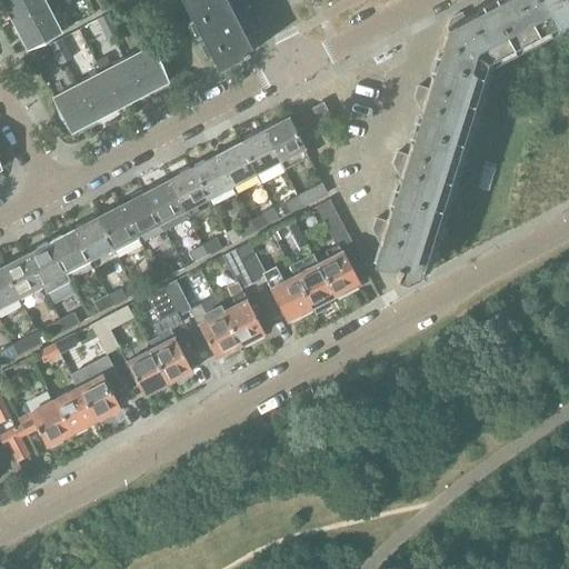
[(1,0),(13,23),(56,2),(53,0),(1,0)]
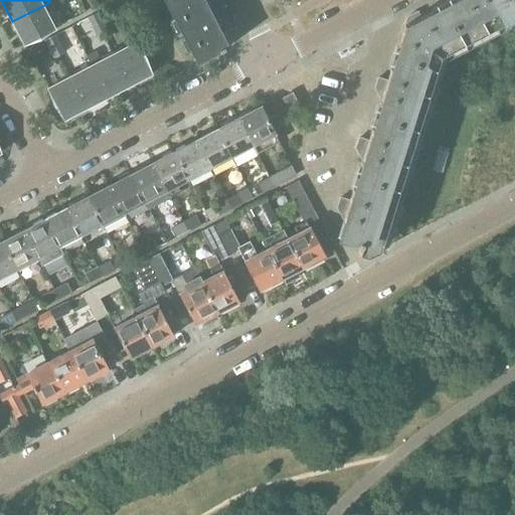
[(228,46),(203,0),(163,0),(196,63),(219,51),(219,52),(224,49),(228,46)]
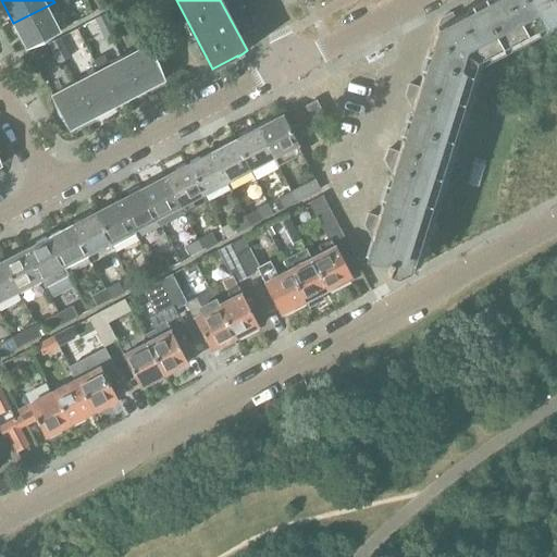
[(450,13),(440,19),(418,87),(408,84),(405,95),(411,108),(398,152),(387,149),(384,160),(391,173),(378,217),(368,214),(363,225),(371,238),(364,256),(390,264),(386,273),(396,276),(409,270),(409,269),(474,60),(556,16),(556,7),(553,0),(490,0),(454,19),(450,13)]
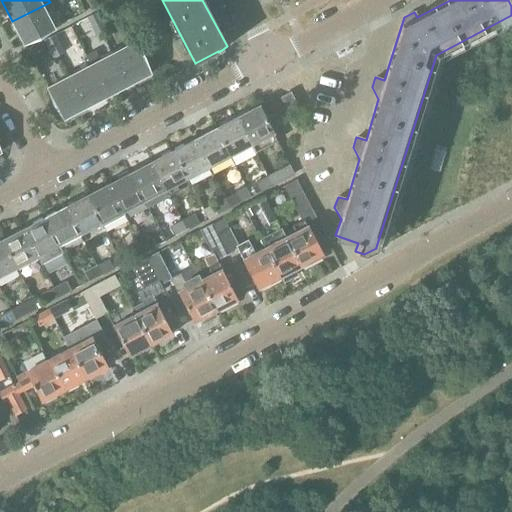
[(50,2),(12,21),(24,44),(61,25),(50,2)]
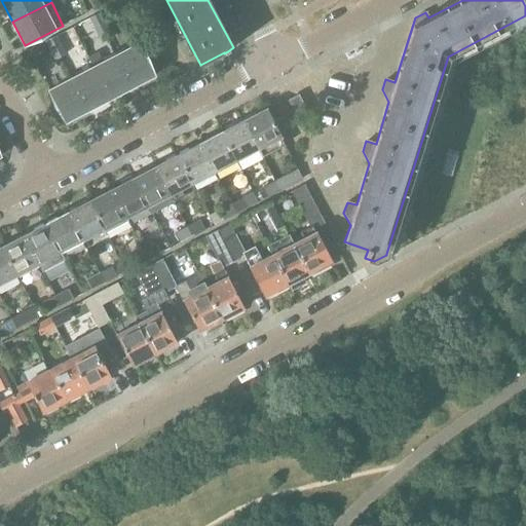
[(88,19),(92,28),(103,23),(99,13),(88,19)]
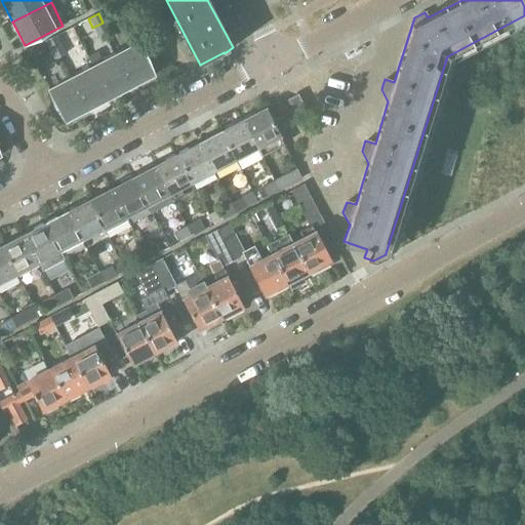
[(103,23),(92,28),(97,37),(108,32),(103,23)]
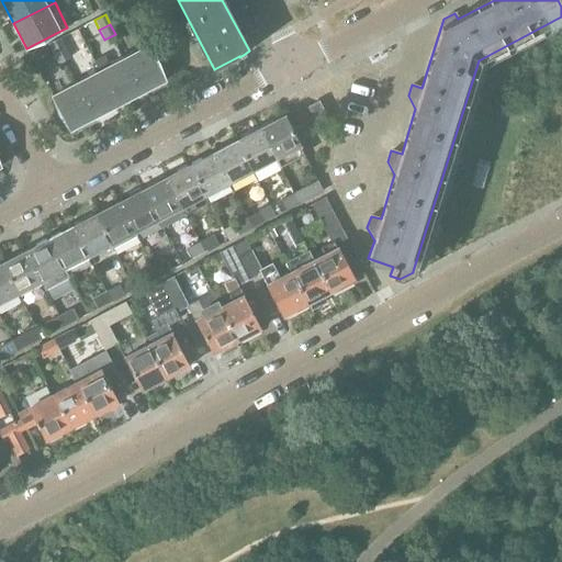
[(47,45),(53,55),(64,49),(58,40),(47,45)]
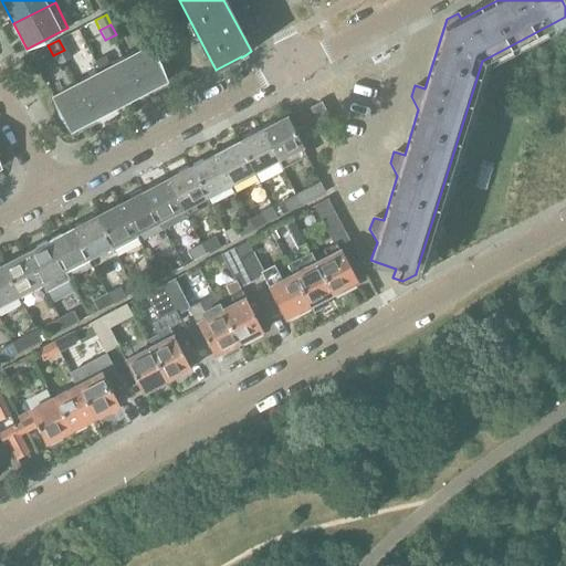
[(166,81),(148,48),(123,61),(139,93),(152,87),(152,88),(166,81)]
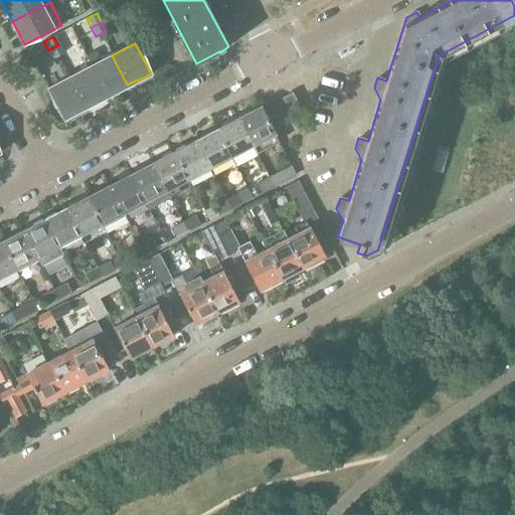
[(58,45),(48,50),(52,59),(62,53),(58,45)]
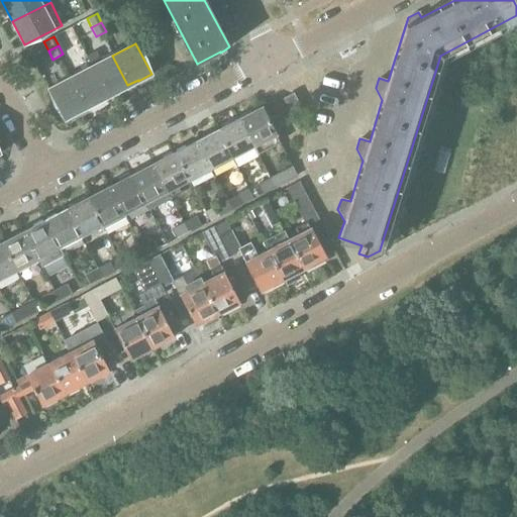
[(112,56),(91,67),(106,98),(119,91),(118,90),(127,85),(112,56)]
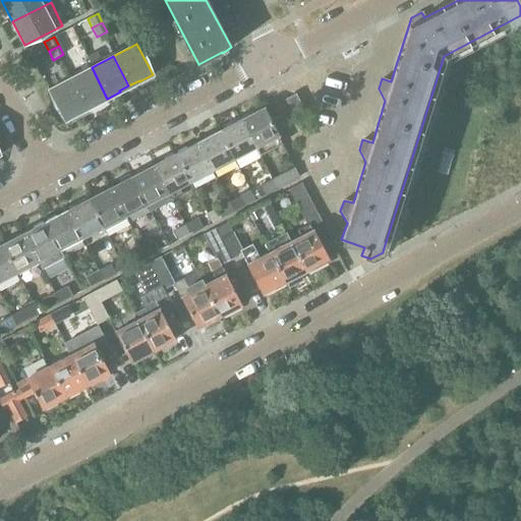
[(92,67),(70,79),(84,109),(96,103),(97,104),(107,99),(92,67)]
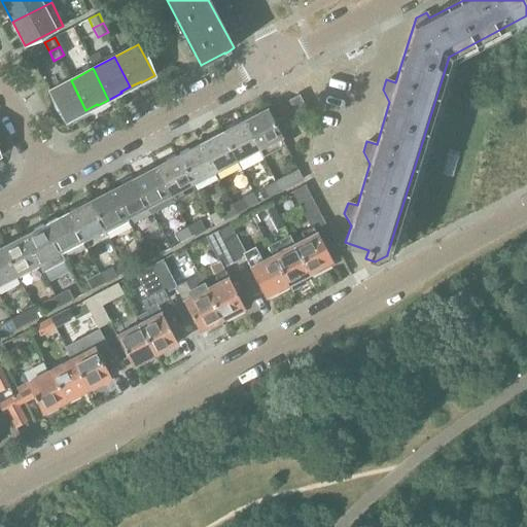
[(85,110),(71,80),(48,91),(65,123),(77,115),(77,114),(85,110)]
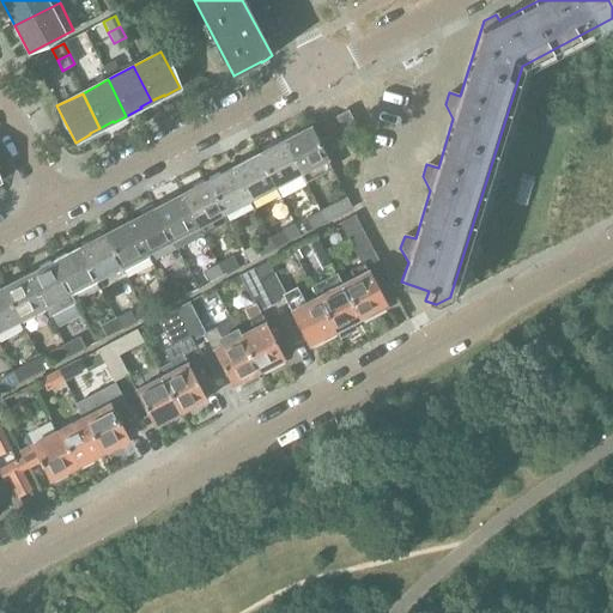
[(345,134),(356,128),(347,111),(337,116),(345,134)]
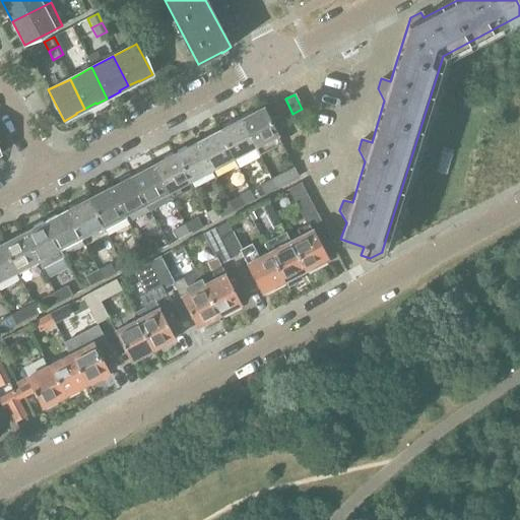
[(240,121),(253,146),(258,155),(280,143),(262,109),(240,121)]
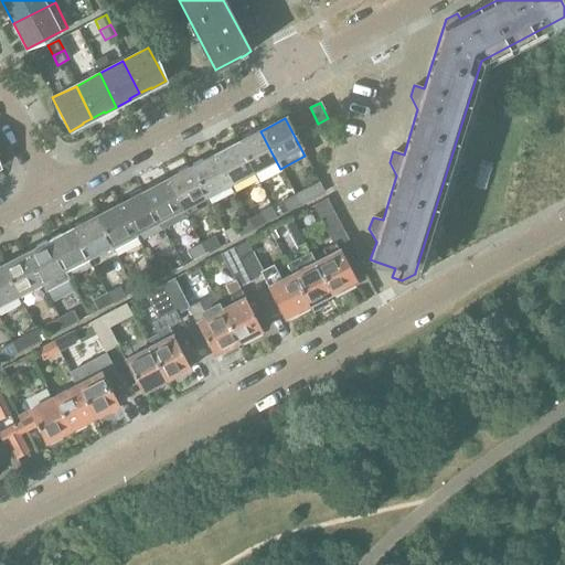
[(260,131),(236,144),(252,171),(275,159),(260,131)]
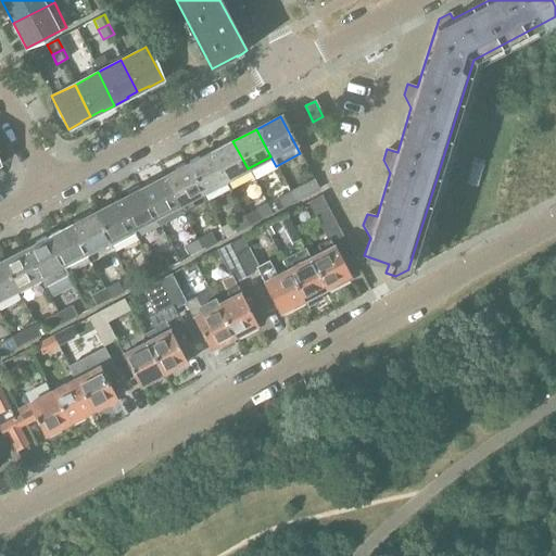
[(210,153),(224,181),(248,168),(232,141),(210,153)]
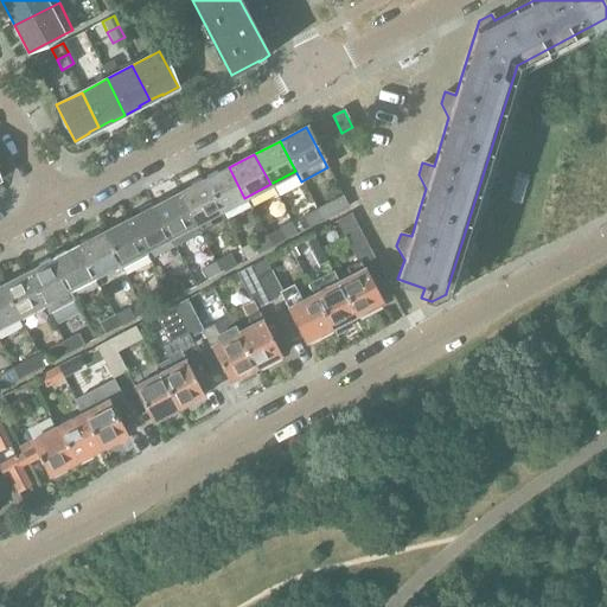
[(206,179),(204,180),(219,211),(244,198),(229,167),(217,173),(216,171),(205,177),(206,179)]
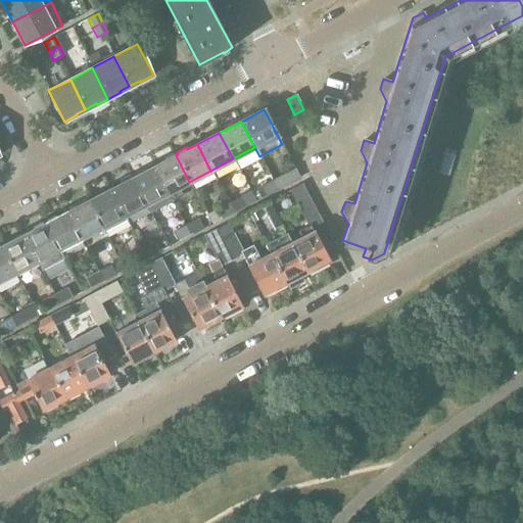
[(176,155),(174,156),(173,154),(163,159),(164,161),(153,168),(167,193),(189,182),(176,155)]
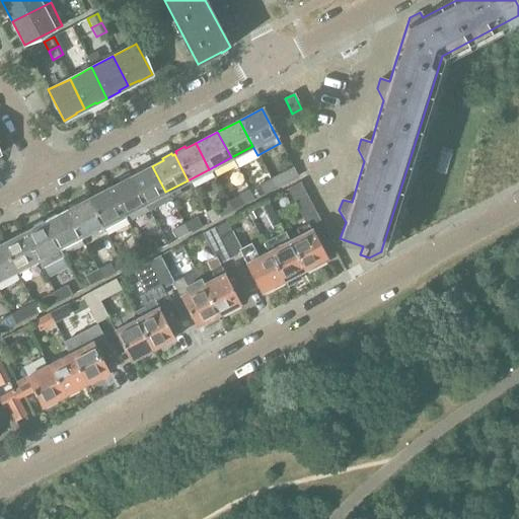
[(152,166),(131,177),(144,203),(165,192),(152,166)]
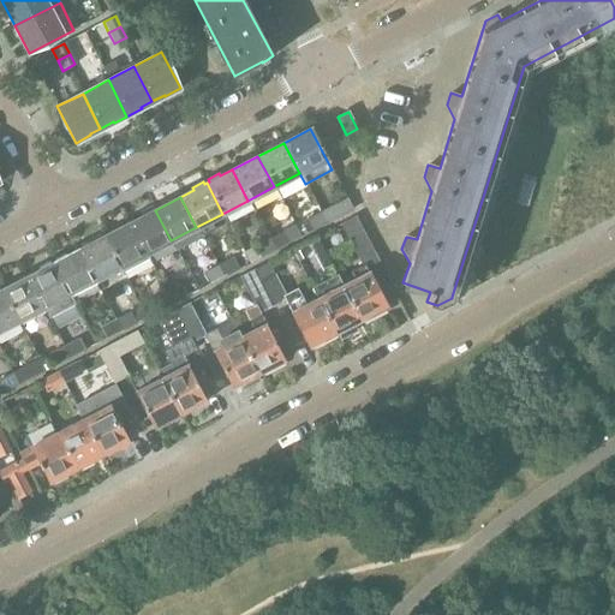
[(347,198),(320,213),(326,224),(353,209),(347,198)]
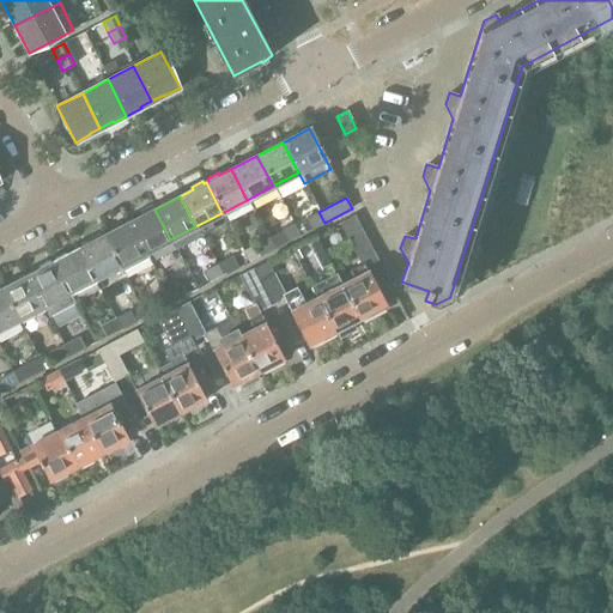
[(155,210),(129,222),(145,253),(170,240),(155,210)]
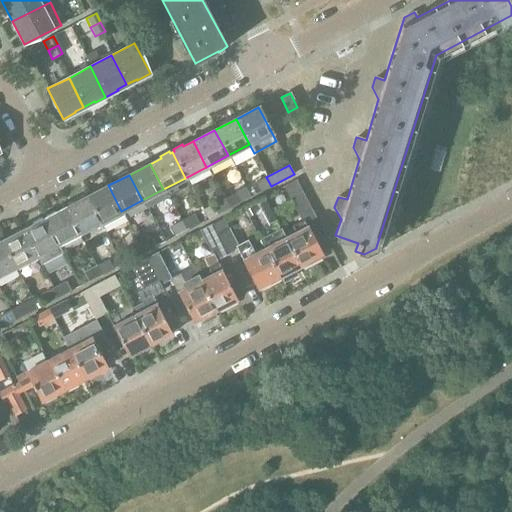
[(271,186),(266,177),(253,183),(258,193),(271,186)]
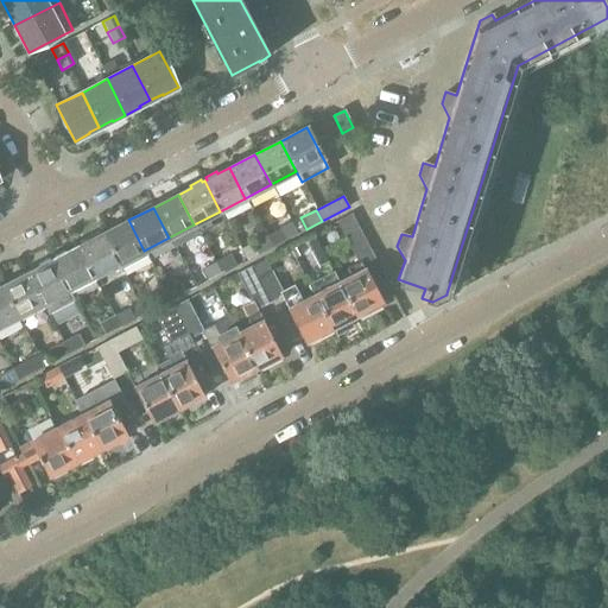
[(359,257),(360,260),(347,267),(350,274),(340,280),(358,316),(382,303),(367,274),(379,267),(352,213),(336,221),(355,258),(359,257)]
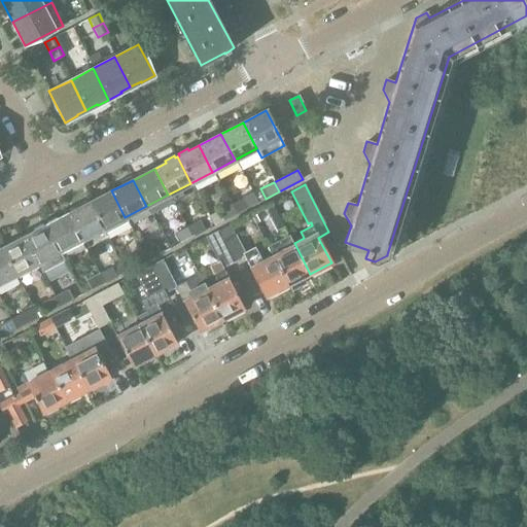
[(129,225),(125,217),(111,190),(89,203),(106,235),(108,237),(129,225)]
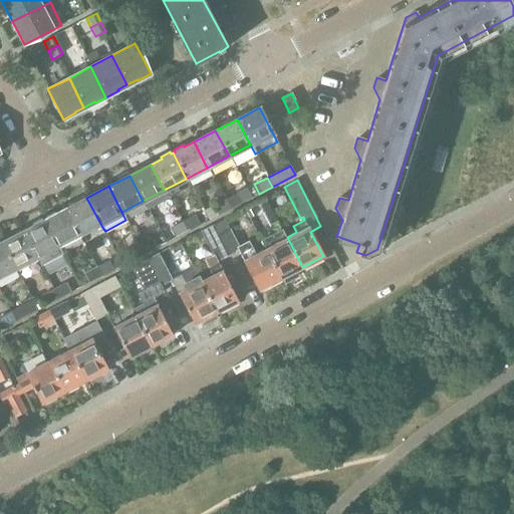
[(237,193),(224,200),(229,210),(242,203),(237,193)]
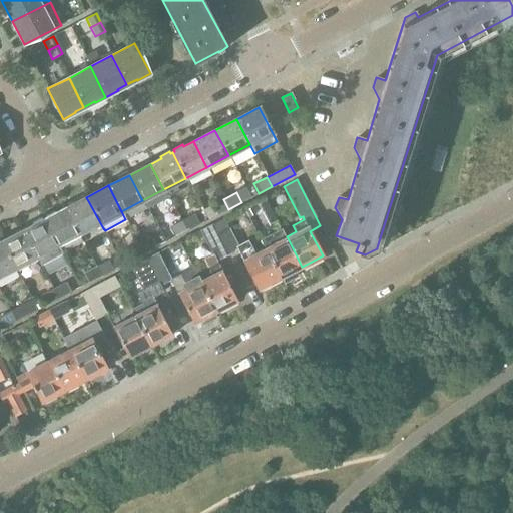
[(86,197),(65,208),(78,234),(90,227),(93,233),(103,228),(86,197)]
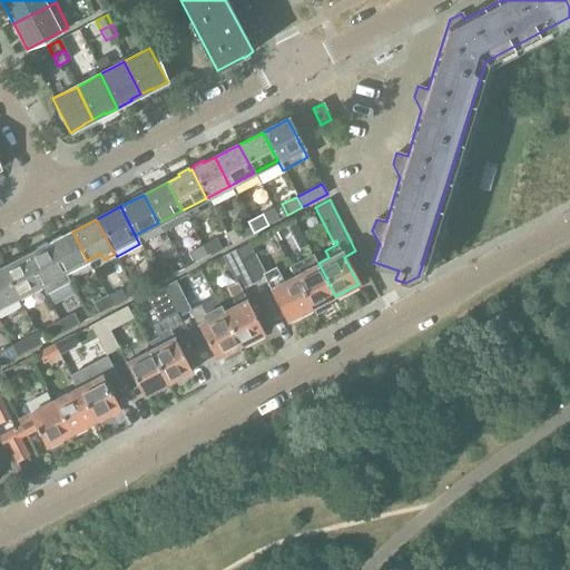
[(254,233),(248,222),(235,229),(241,239),(254,233)]
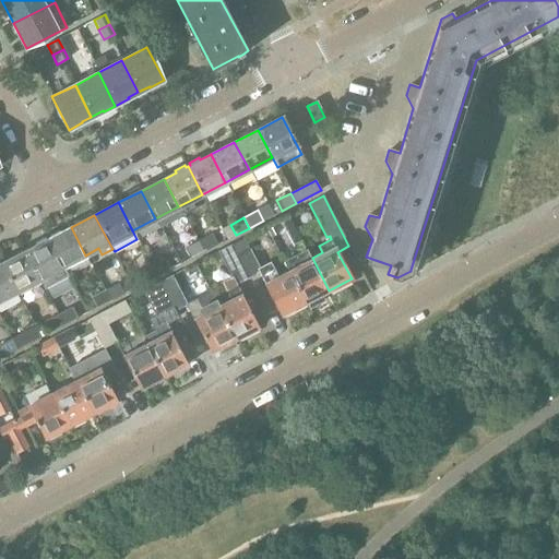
[(50,238),(47,239),(62,268),(85,256),(71,227),(60,233),(59,230),(49,236),(50,238)]
